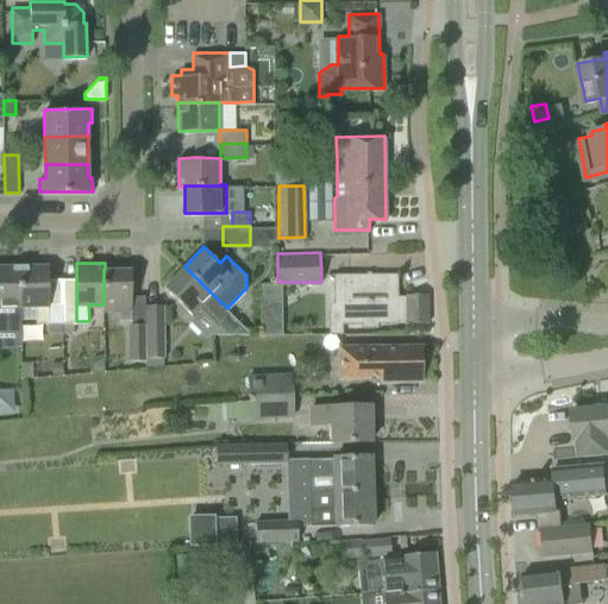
[(22,304),(20,264),(0,264),(0,331),(22,331),(22,304)]
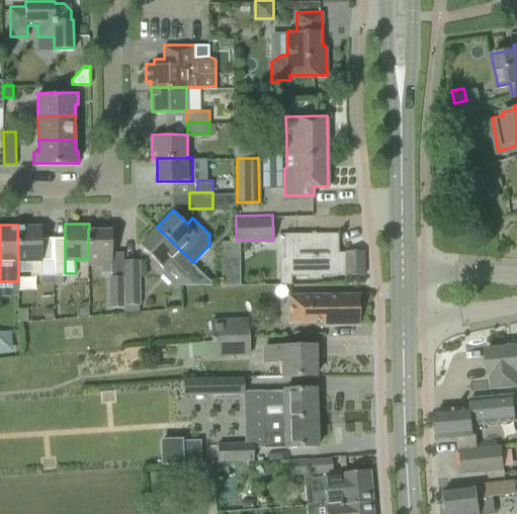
[(41,225),(17,225),(18,259),(31,258),(31,273),(41,273),(54,273),(54,259),(41,260),(41,225)]
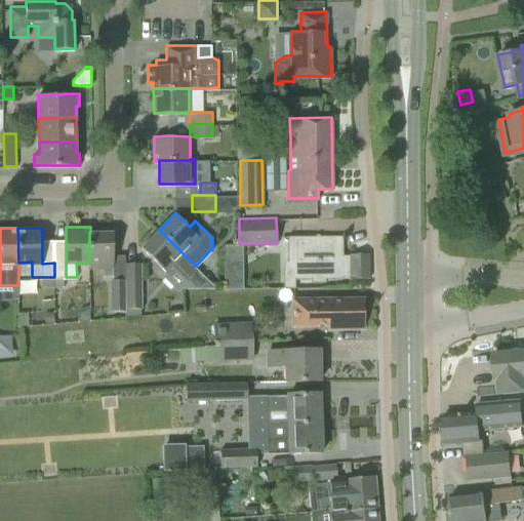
[(184,254),(159,230),(142,246),(167,272),(173,266),(189,280),(190,279),(198,287),(217,287),(196,266),(184,254)]
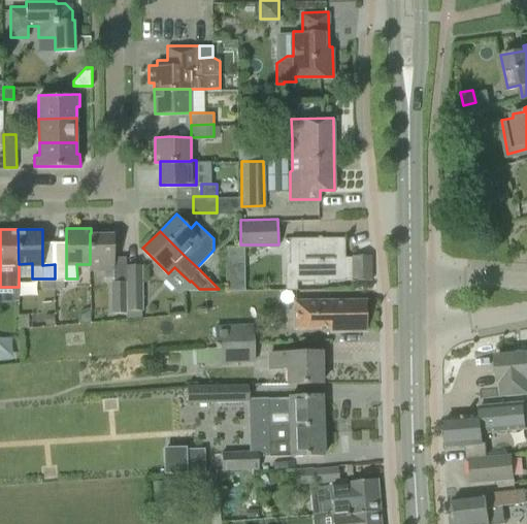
[(113,232),(91,233),(90,233),(90,264),(90,269),(104,268),(104,275),(113,275),(113,268),(114,268),(113,232)]
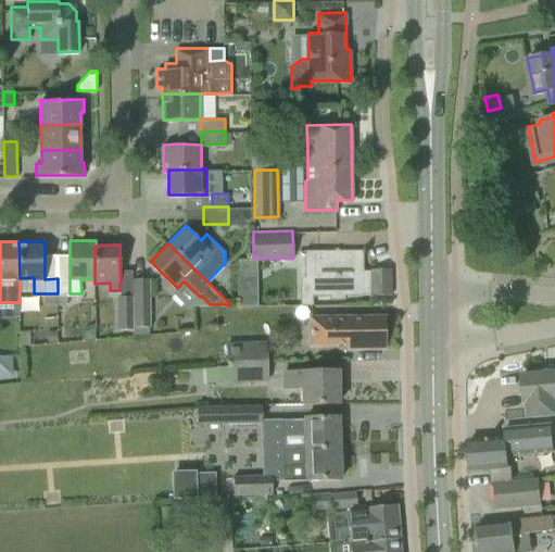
[(391,293),(391,267),(364,267),(364,248),(342,249),(306,249),(306,275),(302,275),(302,303),(313,303),(313,292),(330,292),(330,297),(345,297),(345,293),(352,293),(363,293),(363,292),(370,291),(370,293),(391,293)]
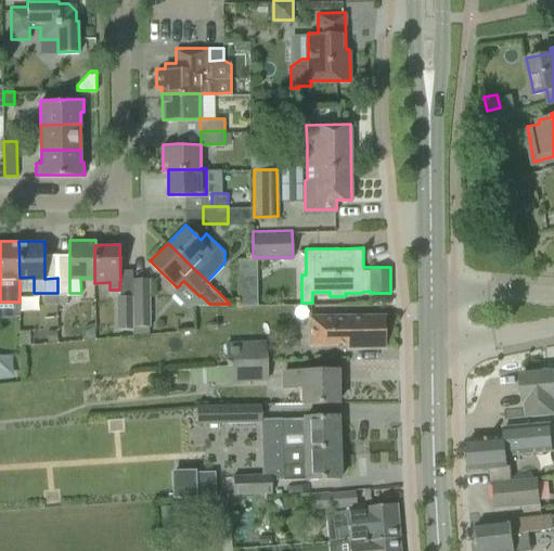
[(132,277),(132,294),(132,324),(133,324),(150,324),(150,277),(132,277)]
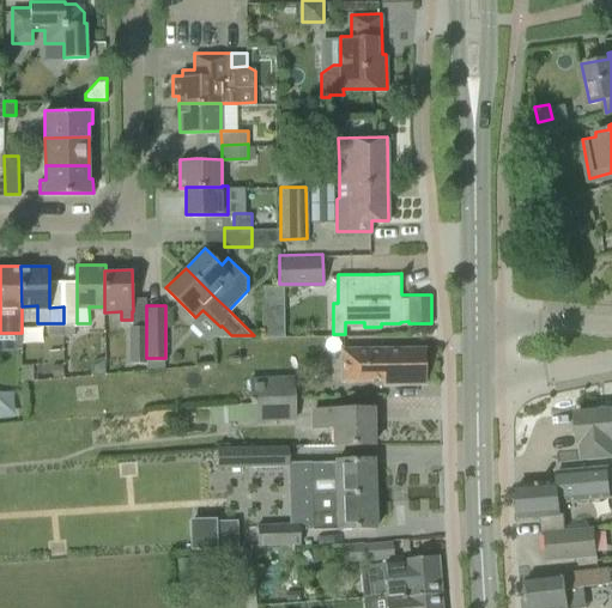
[(49,323),(49,334),(64,333),(64,323),(49,323)]
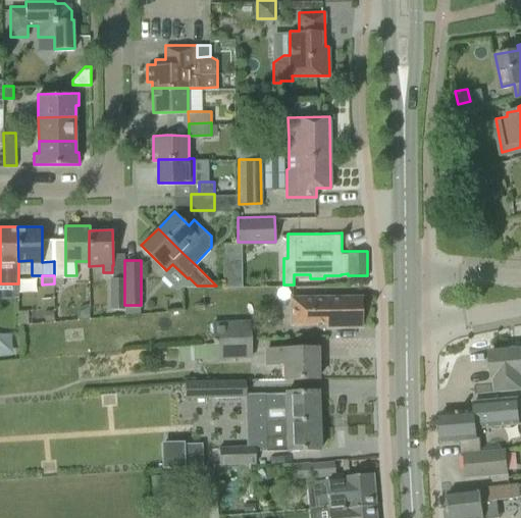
[(124,305),(124,276),(110,276),(111,308),(125,308),(125,305),(124,305)]
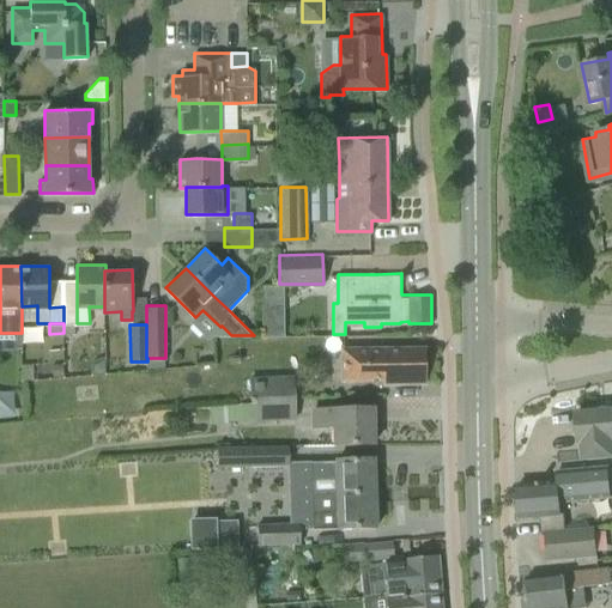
[(343,378),(368,377),(367,369),(383,369),(383,382),(425,381),(425,347),(383,348),(343,348),(343,378)]
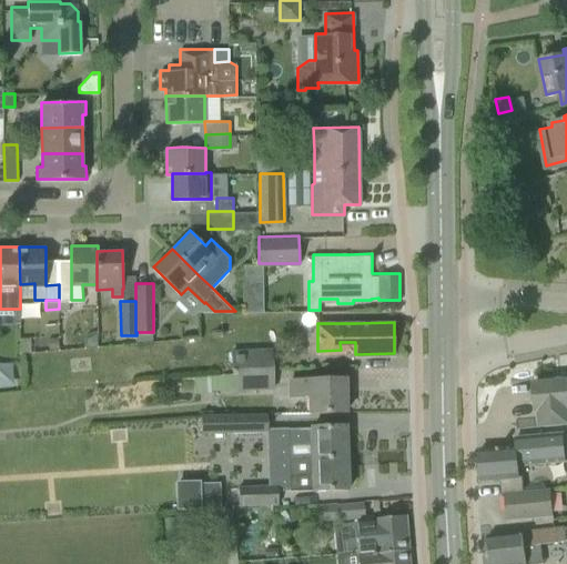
[(236,349),(236,370),(273,369),(273,348),(236,349)]
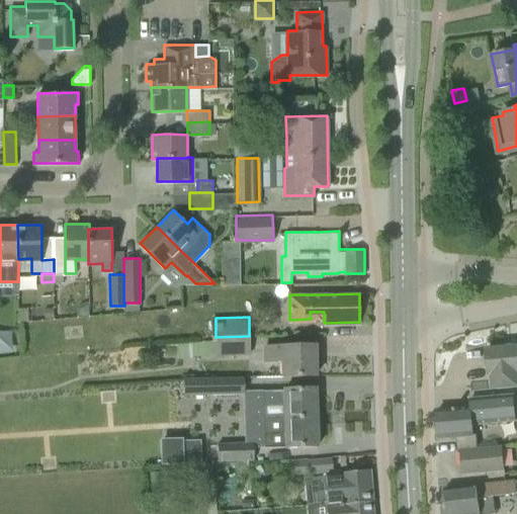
[(249,336),(216,337),(216,338),(177,340),(178,357),(192,356),(192,354),(217,353),(249,351),(249,336)]
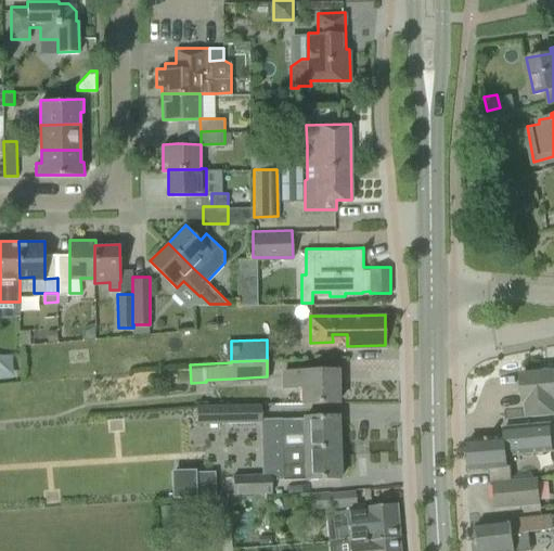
[(285,385),(304,385),(304,401),(337,401),(337,370),(285,369),(285,385)]
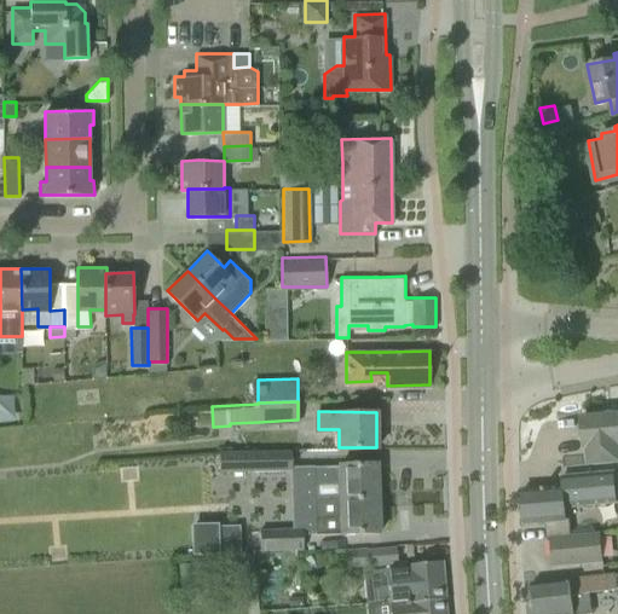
[(617,411),(582,415),(584,445),(588,445),(589,462),(617,458),(617,411)]
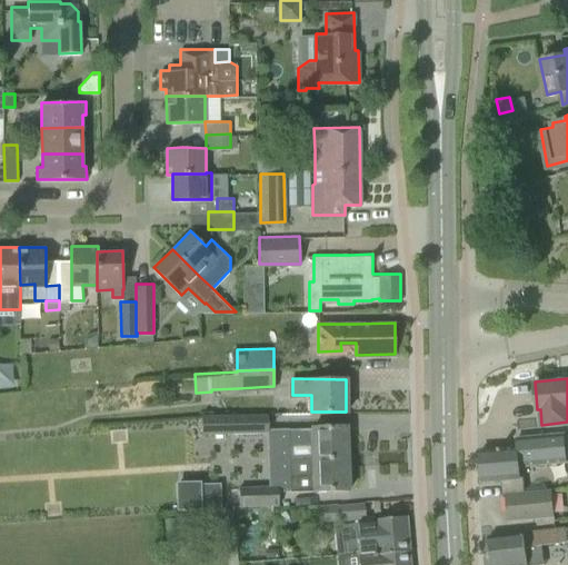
[(202,413),(202,433),(269,430),(269,412),(202,413)]
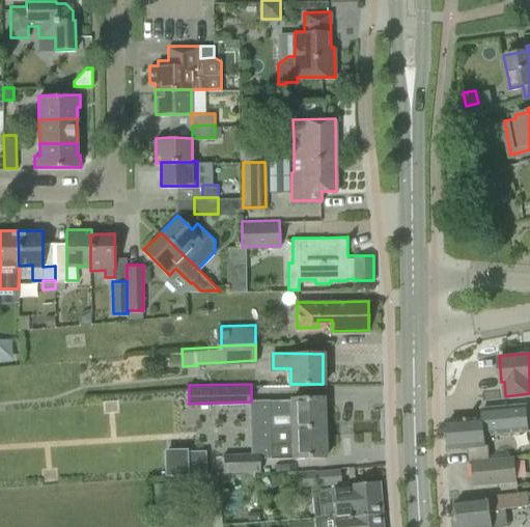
[(291,414),(291,427),(325,426),(324,396),(290,397),(290,398),(269,399),(270,414),(291,414)]
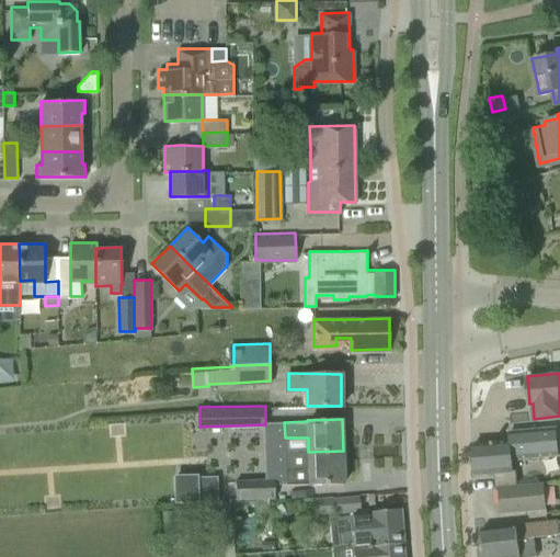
[(510,430),(510,439),(473,442),(476,473),(514,469),(513,457),(559,453),(557,427),(510,430)]
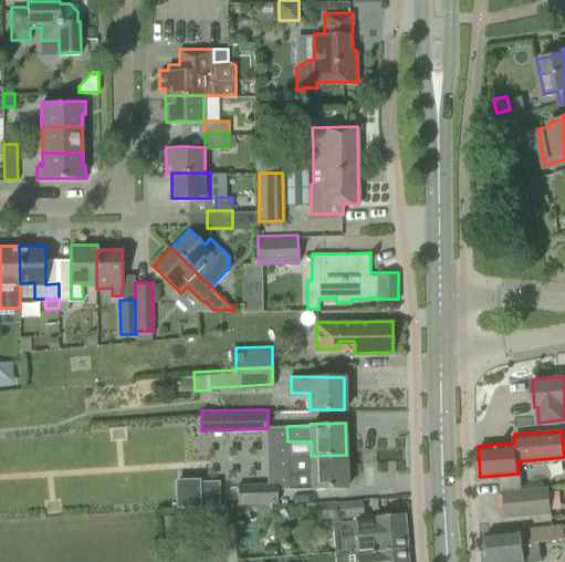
[(346,455),(311,456),(288,456),(289,471),(289,488),(312,487),(347,486),(346,455)]
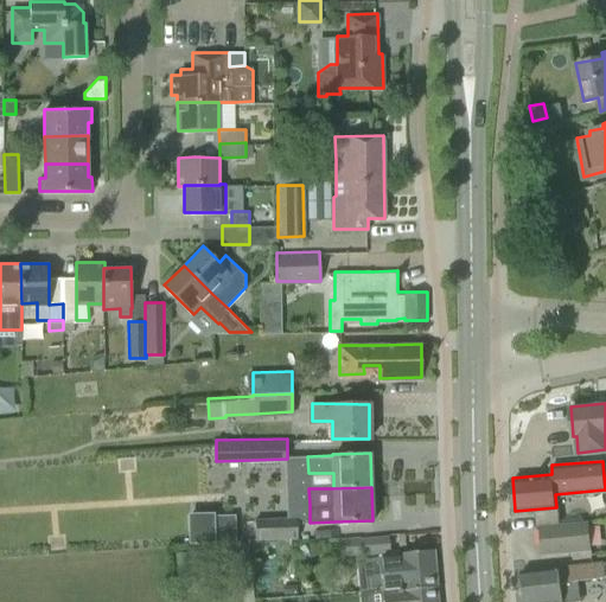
[(212,516),(187,517),(189,543),(214,542),(214,540),(212,518),(212,516)]
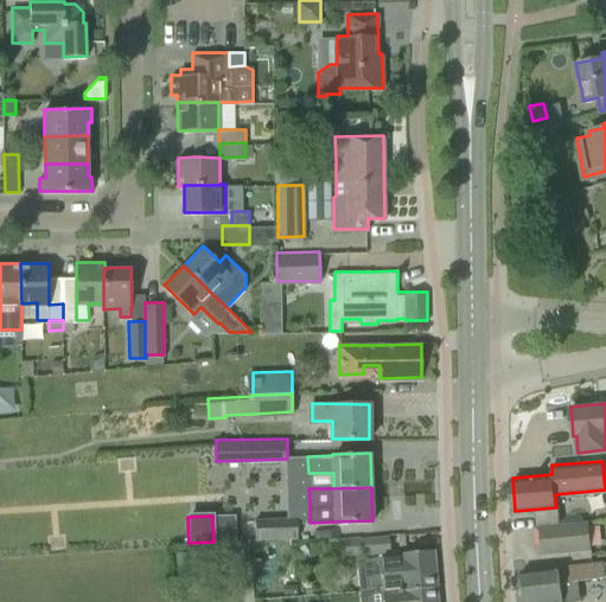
[(255,518),(255,537),(297,536),(297,517),(255,518)]
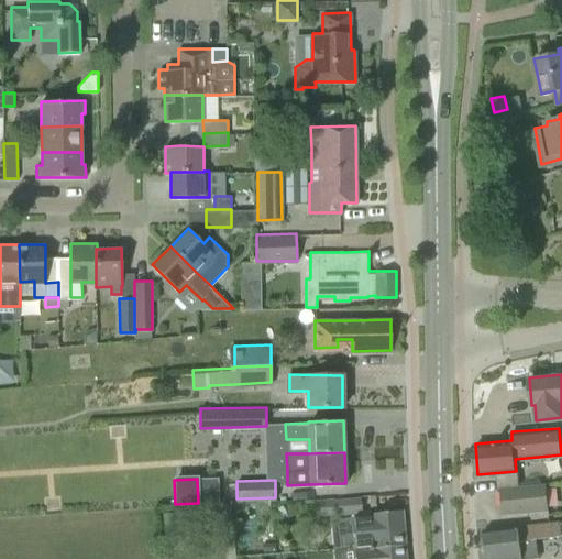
[(500,486),(503,511),(549,506),(547,482),(500,486)]
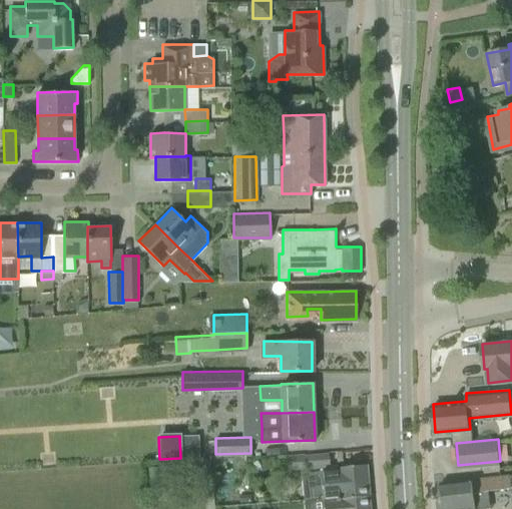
[(305,454),(306,467),(330,465),(329,452),(305,454)]
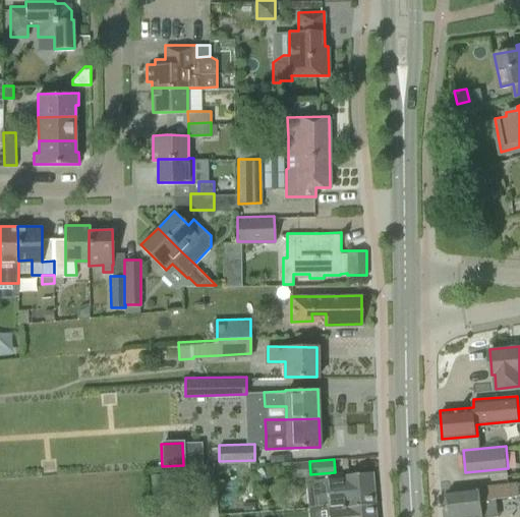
[(150,472),(151,496),(214,493),(213,469),(150,472)]
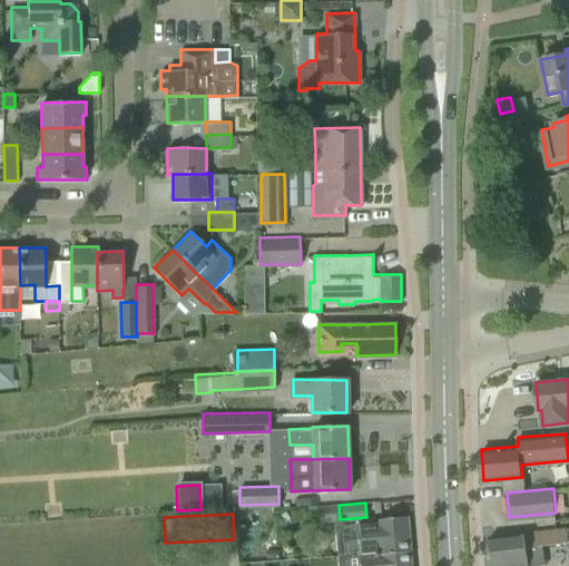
[(359,552),(359,554),(378,553),(410,550),(406,515),(373,518),(375,536),(357,537),(357,540),(344,542),(345,553),(359,552)]
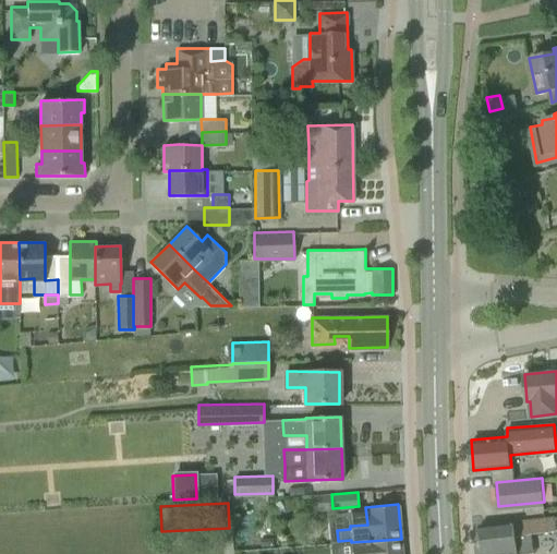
[(556,515),(479,525),(482,553),(518,553),(530,553),(534,553),(532,533),(556,531),(556,515)]
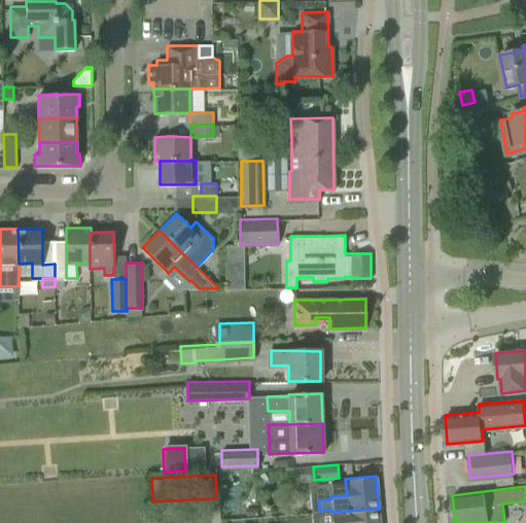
[(349,511),(331,512),(331,522),(380,522),(379,509),(349,511)]
